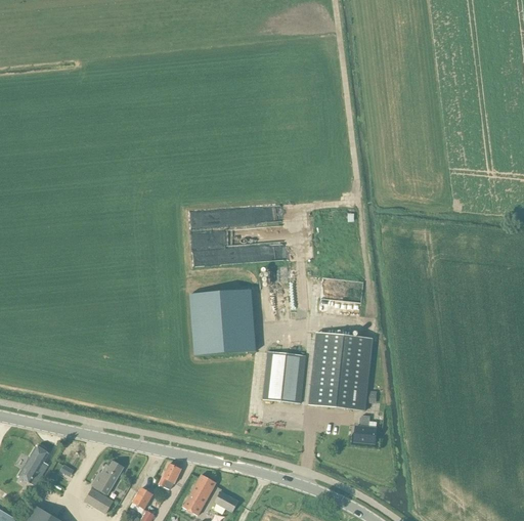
[(252,288),(189,293),(193,354),(256,349),(252,288)]
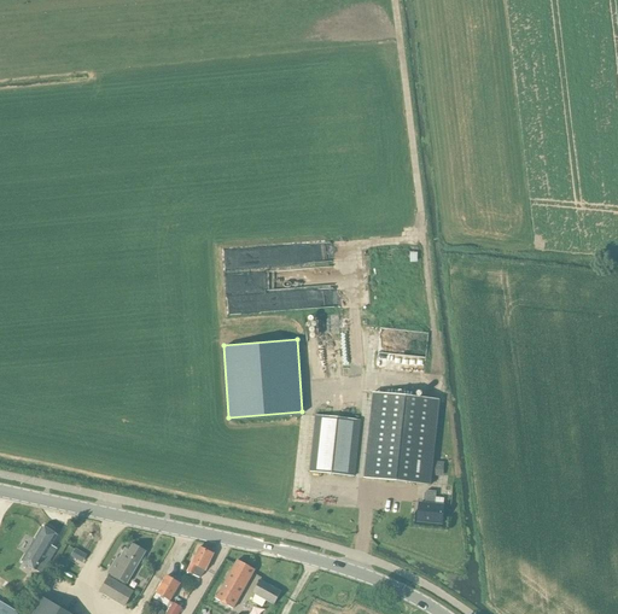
[(363,475),(368,475),(430,483),(439,397),(415,395),(373,390),(372,395),(363,475)]
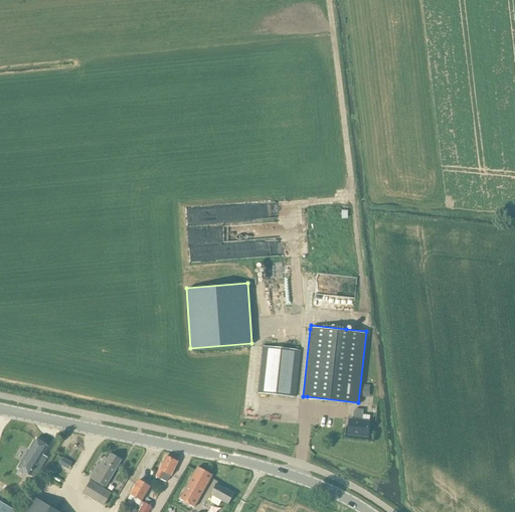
[(264,344),(260,380),(259,390),(295,395),(301,348),(264,344)]
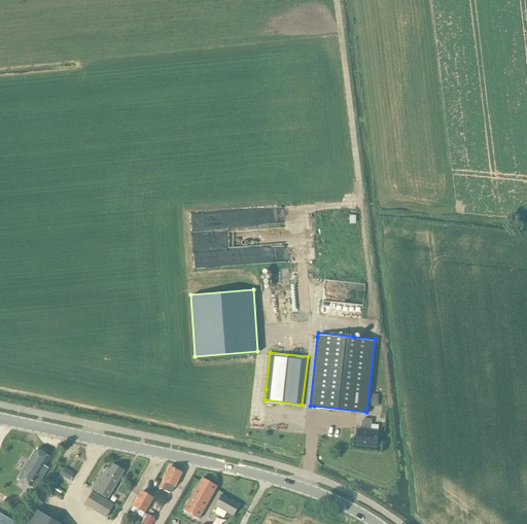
[(372,417),(363,417),(362,427),(357,427),(356,443),(377,445),(379,429),(371,428),(372,417)]
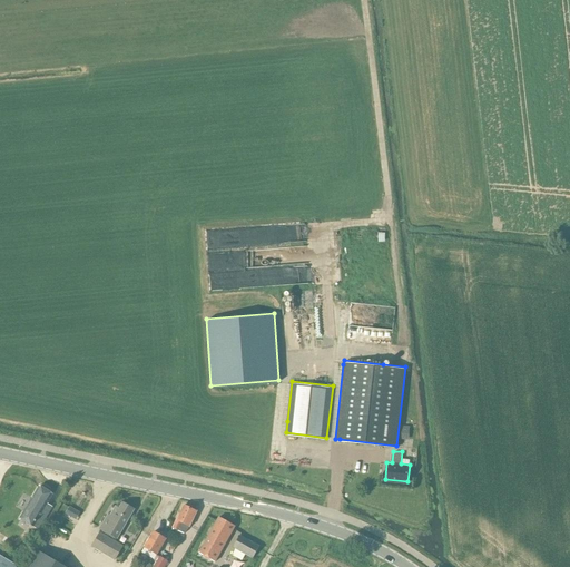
[(39,484),(33,494),(20,515),(39,526),(51,506),(48,505),(49,502),(47,501),(53,492),(39,484)]
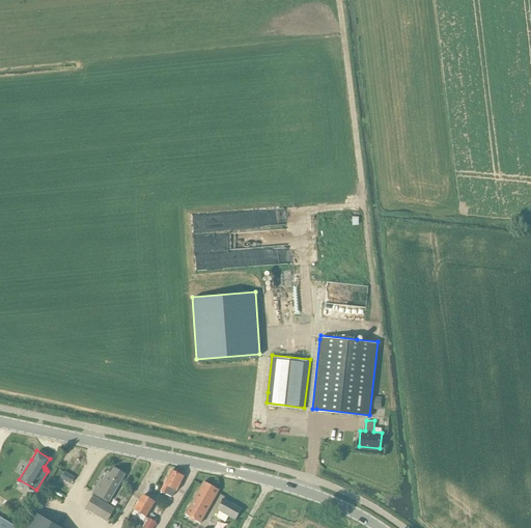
[(101,476),(95,485),(93,490),(94,491),(85,506),(107,520),(115,505),(107,501),(109,499),(126,472),(114,466),(106,479),(101,476)]
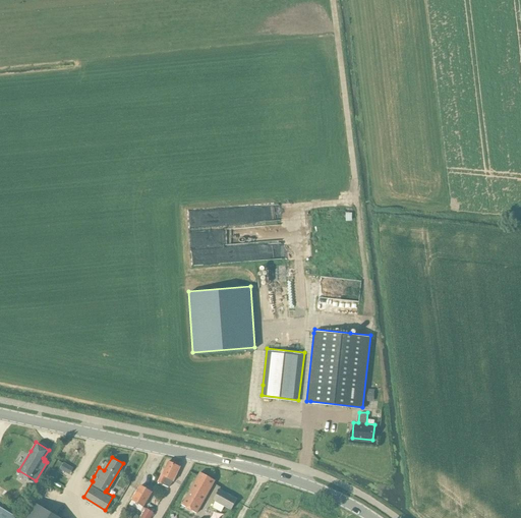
[(63,459),(58,469),(69,475),(74,464),(63,459)]
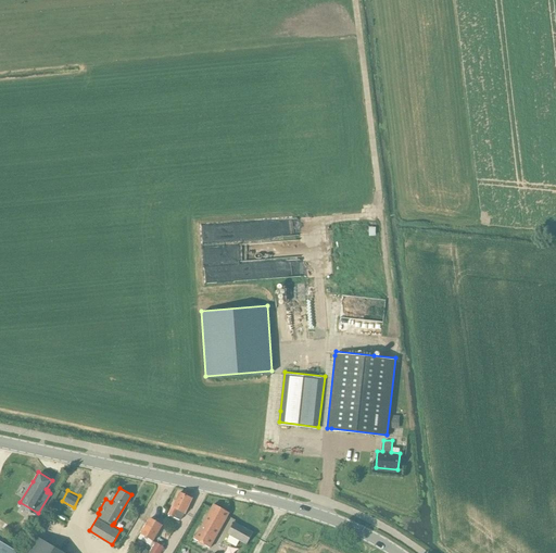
[(185,511),(188,506),(192,497),(179,490),(173,505),(172,505),(168,513),(173,514),(180,517),(185,511)]
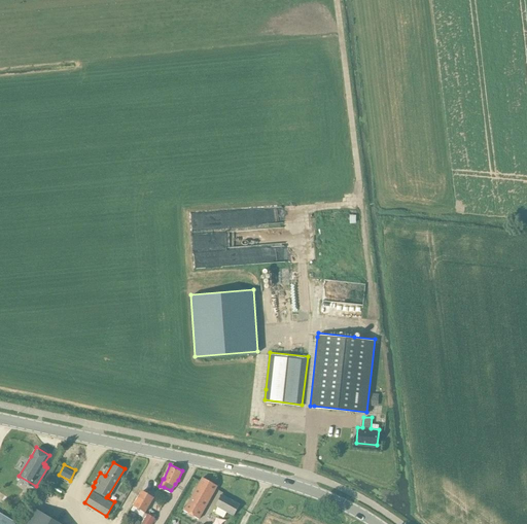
[(198,484),(183,509),(199,517),(208,499),(216,486),(217,484),(203,476),(198,484)]
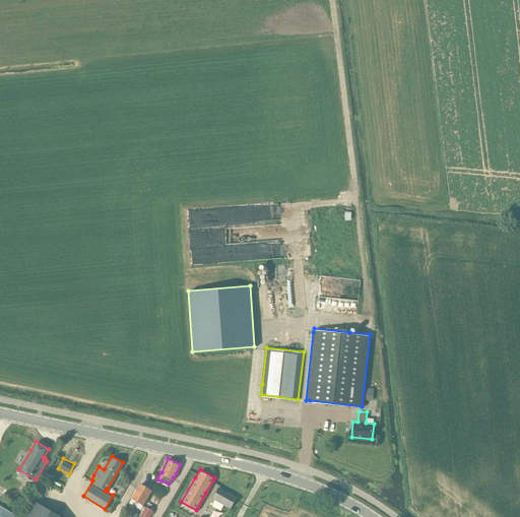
[(142,504),(146,498),(151,489),(140,482),(131,498),(142,504)]
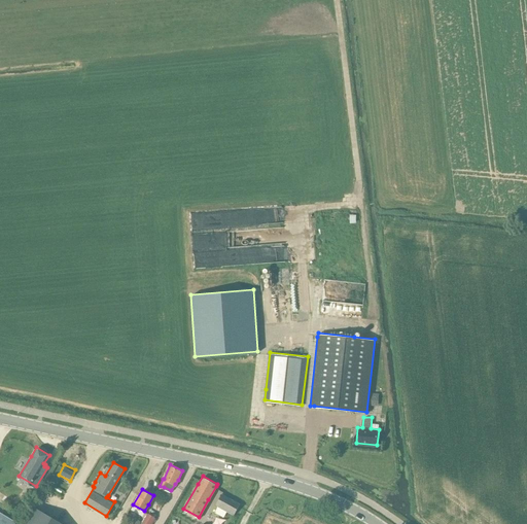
[(221,492),(216,501),(216,503),(234,513),(240,502),(221,492)]
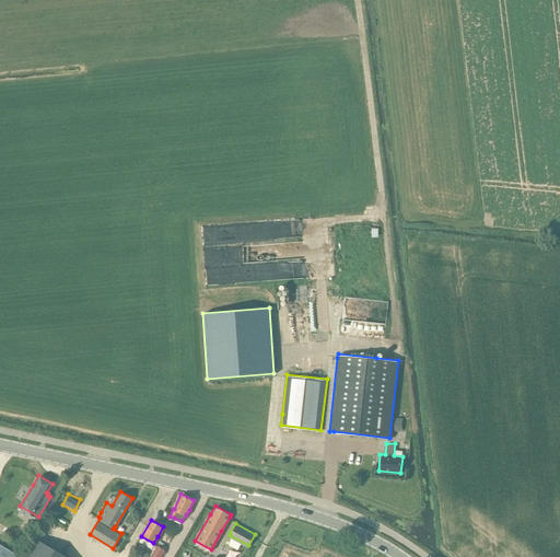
[(68,556),(37,538),(25,556),(68,556)]
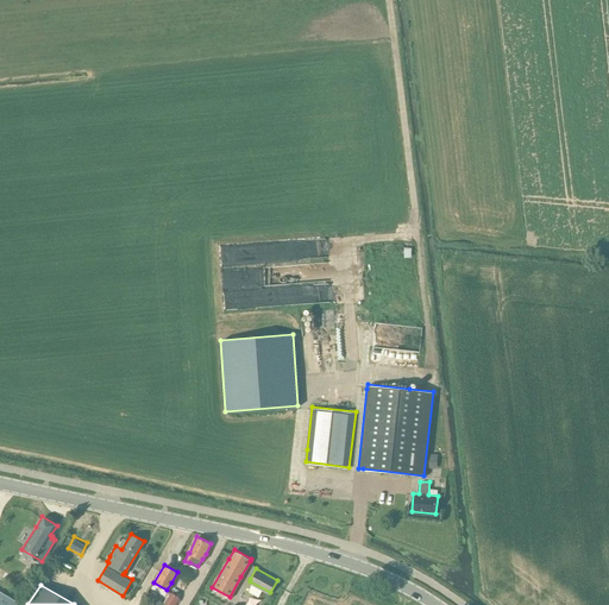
[(0,604),(16,604),(19,602),(0,590),(0,604)]
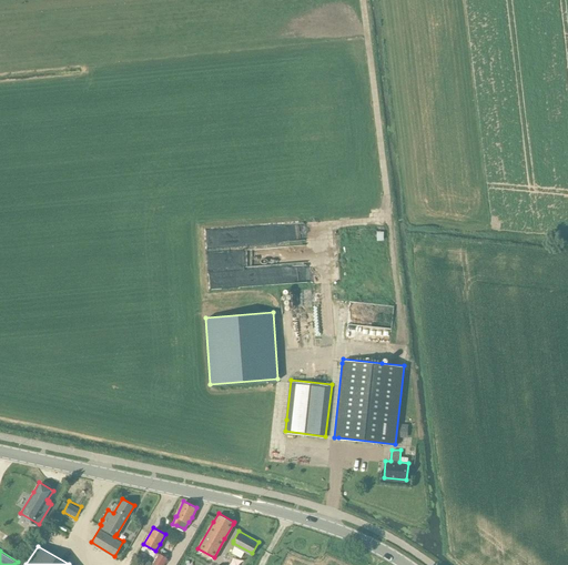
[(153,563),(155,564),(162,564),(169,557),(160,552),(153,563)]
